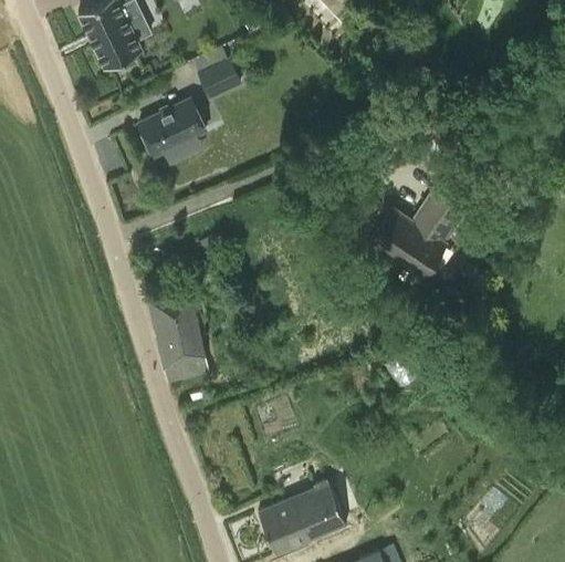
[(102,0),(75,13),(102,73),(142,59),(136,51),(150,47),(127,0),(124,0),(118,4),(116,0),(102,0)]
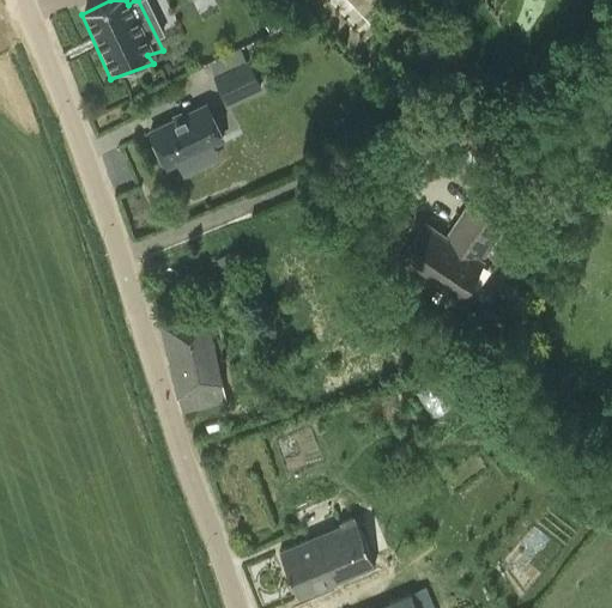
[(152,0),(159,30),(173,26),(165,0),(152,0)]
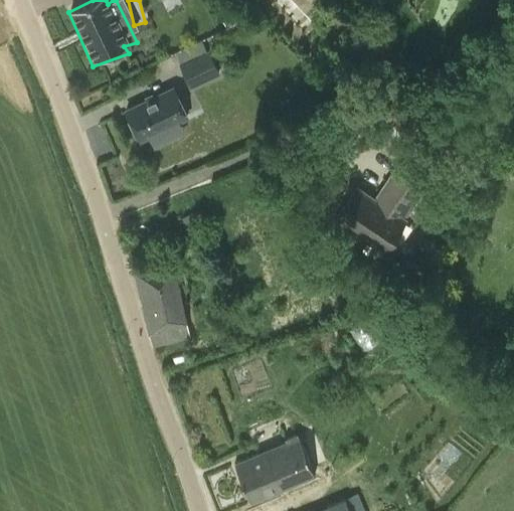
[(275,0),(309,34),(318,26),(316,24),(324,16),(320,12),(325,7),(318,0),(275,0)]
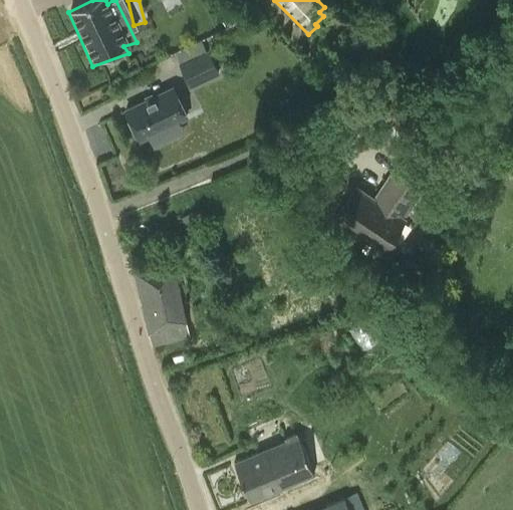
[(192,87),(218,75),(209,56),(183,69),(192,87)]
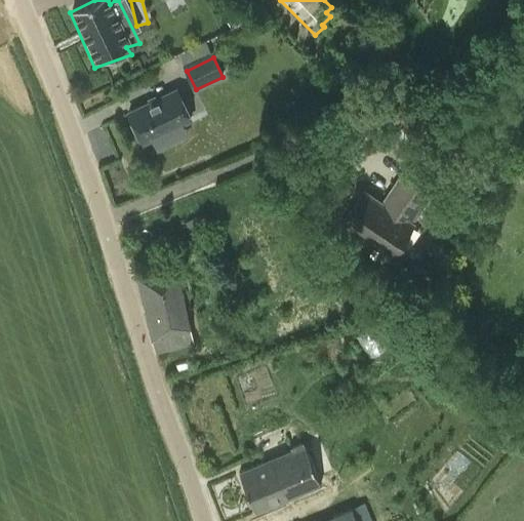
[(178,93),(130,116),(145,146),(193,122),(178,93)]
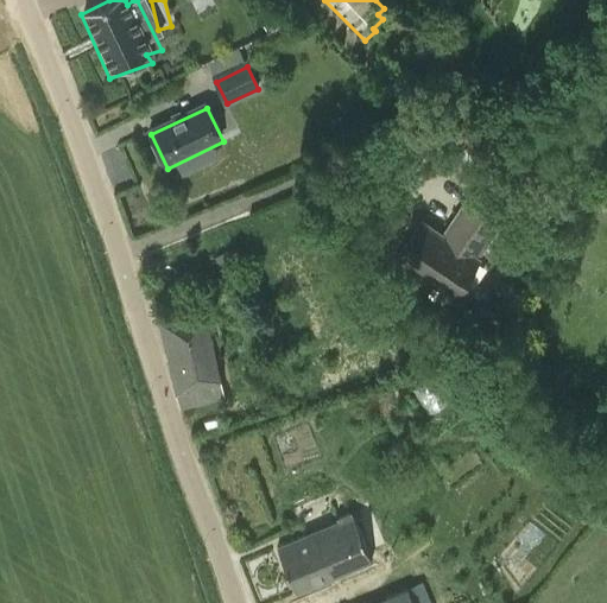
[(474,293),(465,286),(480,262),(478,261),(504,222),(475,203),(449,242),(422,224),(396,264),(434,289),(428,298),(457,318),(474,293)]
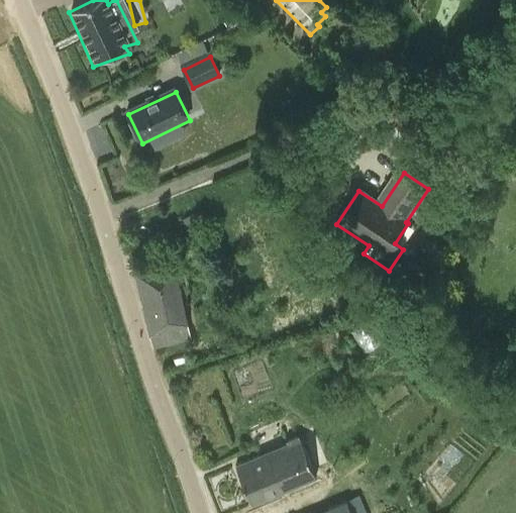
[(191,341),(173,267),(135,276),(153,350),(191,341)]
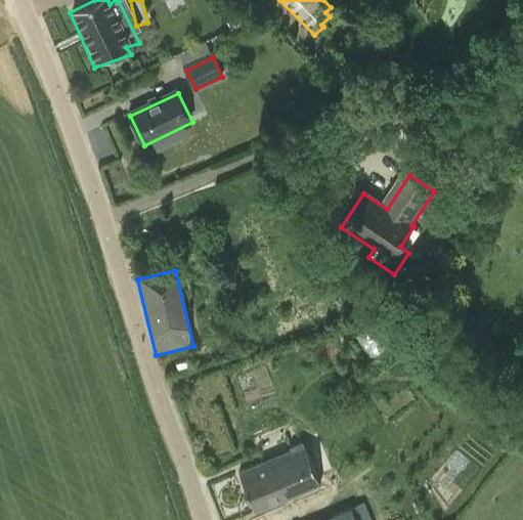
[(376,328),(356,338),(367,358),(387,349),(376,328)]
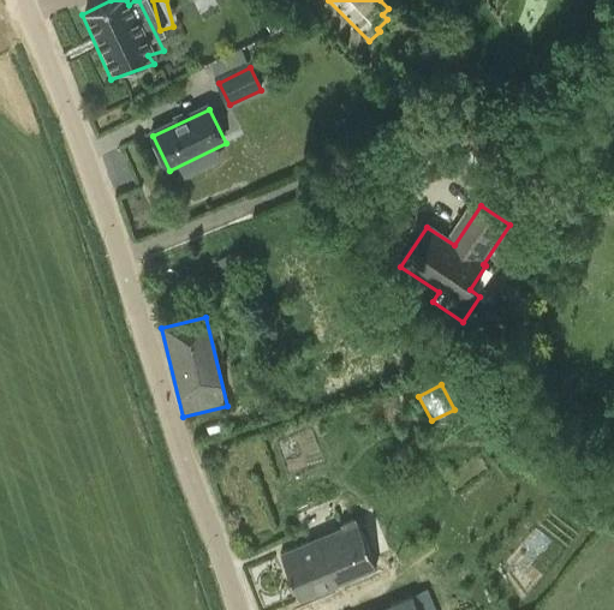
[(376,570),(356,522),(340,530),(340,531),(280,557),(299,603),(376,570)]
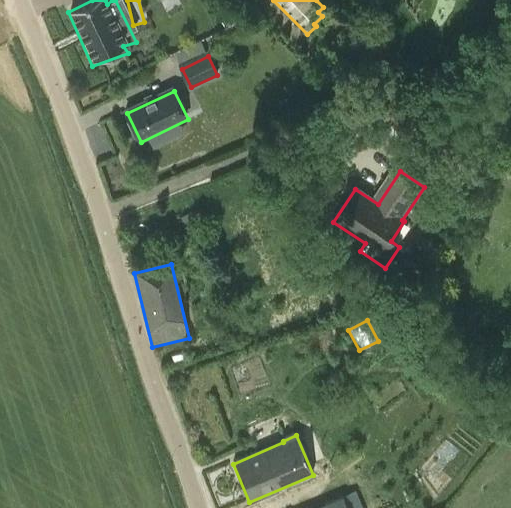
[(346,507),(343,499),(322,507),(346,507)]
